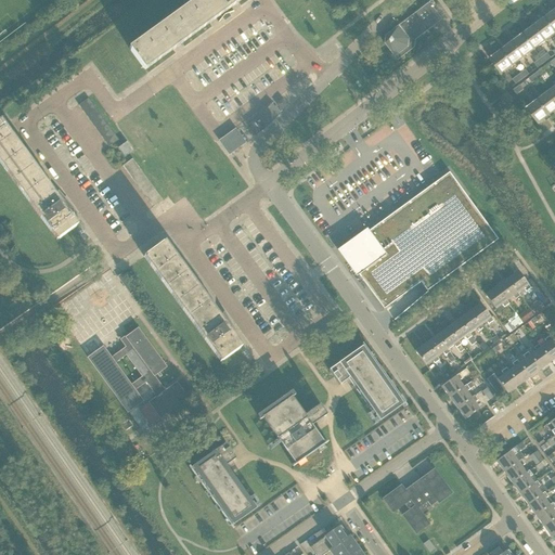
[(196,0),(179,13),(129,48),(144,71),(241,0),(196,0)]
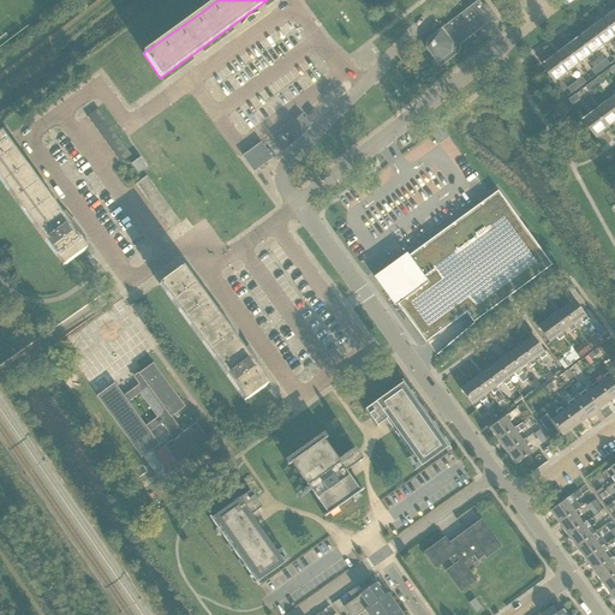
[(478,0),(477,0),(445,25),(427,39),(425,48),(440,67),(459,53),(460,43),(489,22),(478,6),(482,4),(478,0)]
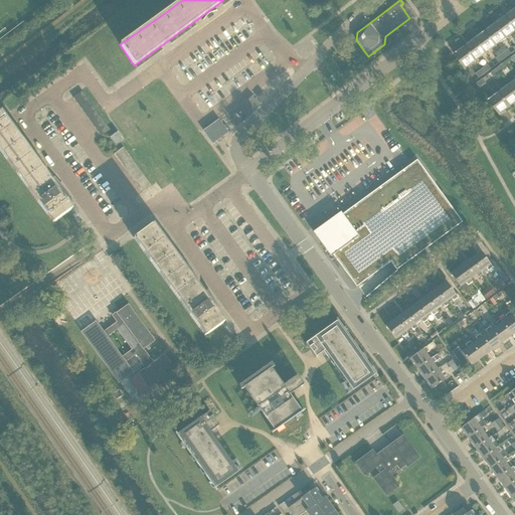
[(514,29),(514,9),(510,13),(508,11),(504,14),(506,16),(505,16),(514,29)]
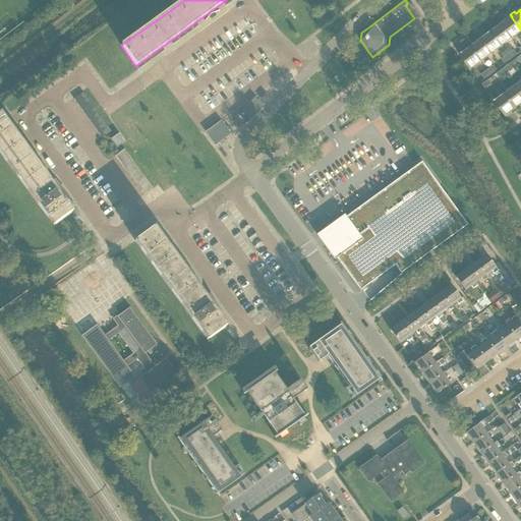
[(512,39),(520,32),(520,30),(511,16),(506,21),(504,19),(500,22),(502,24),(501,24),(512,39)]
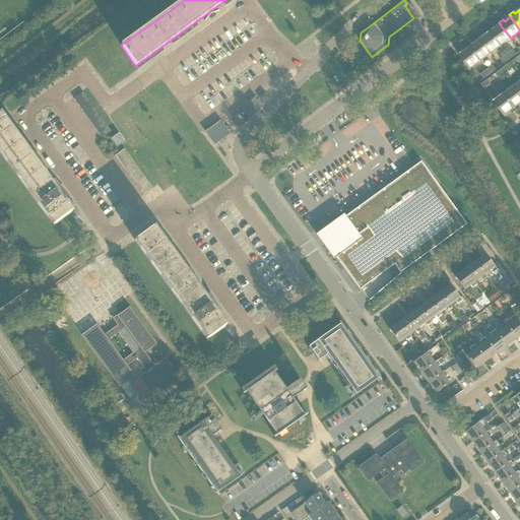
[(501,47),(511,39),(500,24),(495,28),(493,26),(489,29),(490,33),(501,47)]
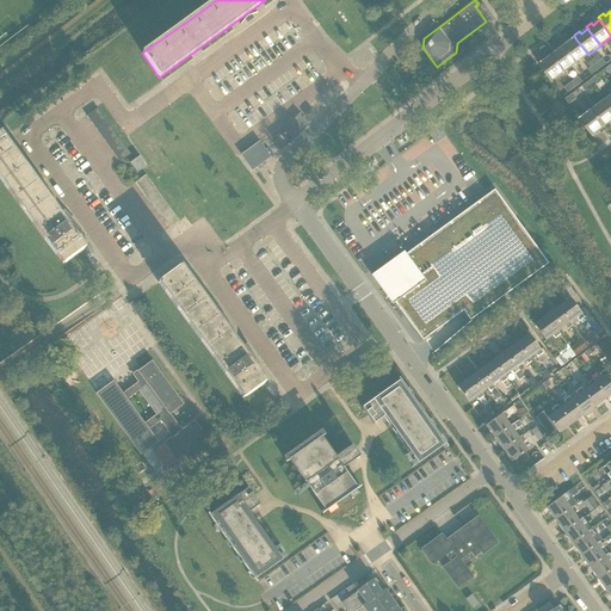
[(576,63),(588,55),(575,38),(569,43),(568,39),(562,44),(563,47),(576,63)]
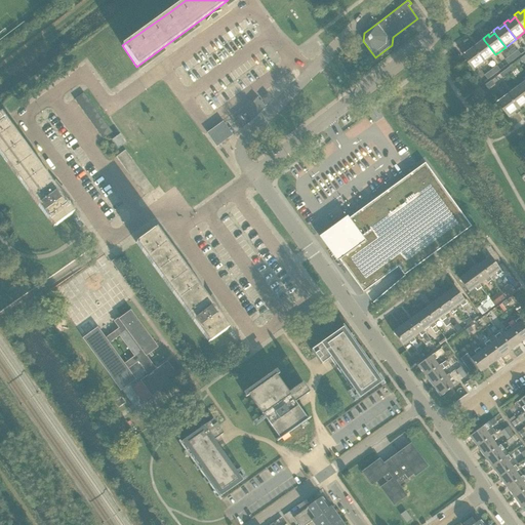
[(485,63),(495,54),(484,40),(479,44),(478,42),(473,45),(474,47),(485,63)]
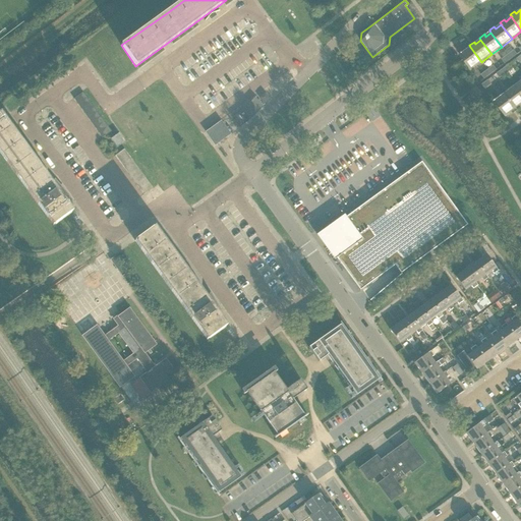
[(470,69),(481,62),(470,47),(465,52),(463,49),(458,53),(470,69)]
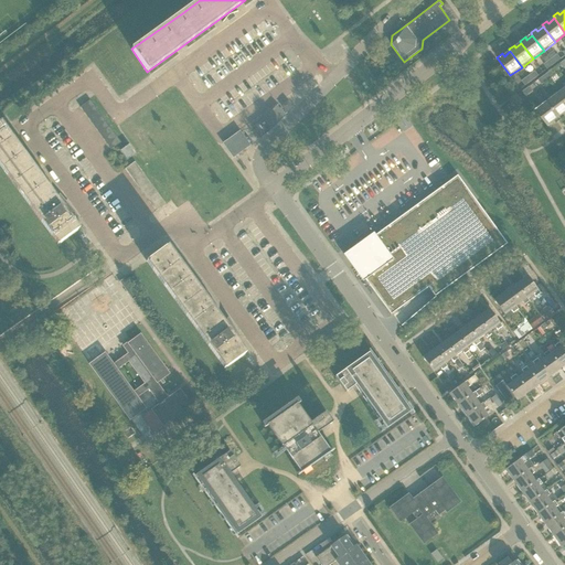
[(552,60),(555,65),(561,60),(557,55),(552,60)]
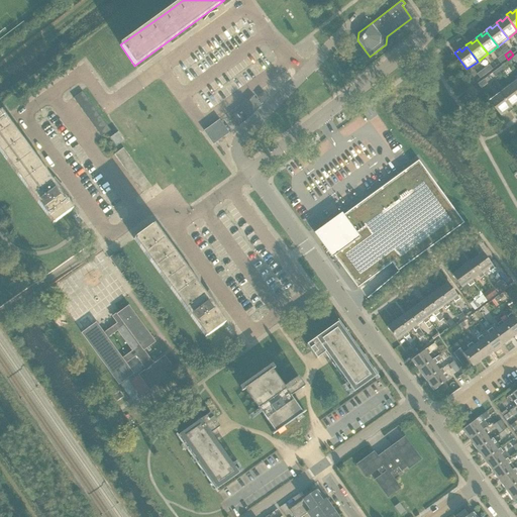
[(505,55),(498,60),(501,65),(508,60),(505,55)]
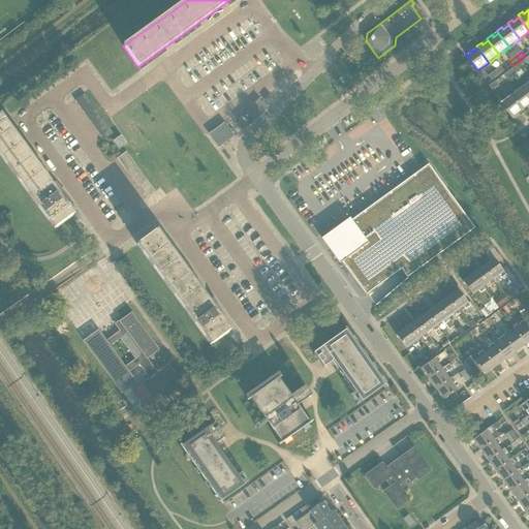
[(514,75),(520,70),(517,66),(510,70),(514,75)]
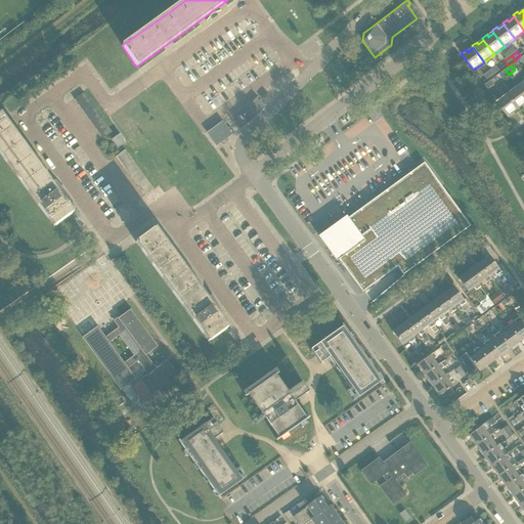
[(490,71),(494,76),(499,72),(496,67),(490,71)]
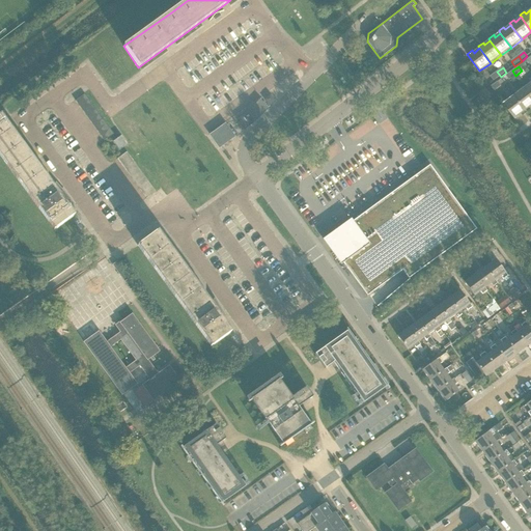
[(506,76),(509,80),(515,76),(512,71),(506,76)]
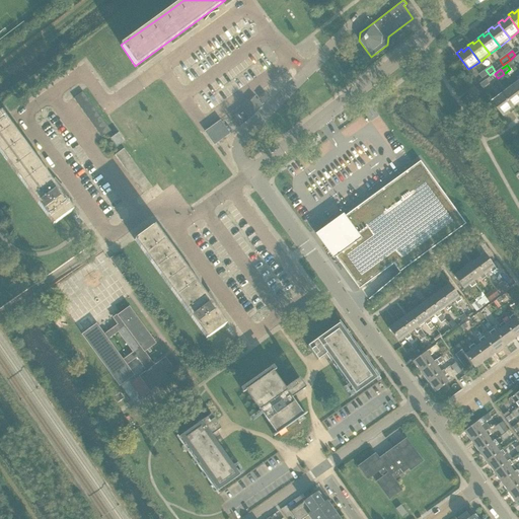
[(486,70),(479,75),(483,80),(490,75),(486,70)]
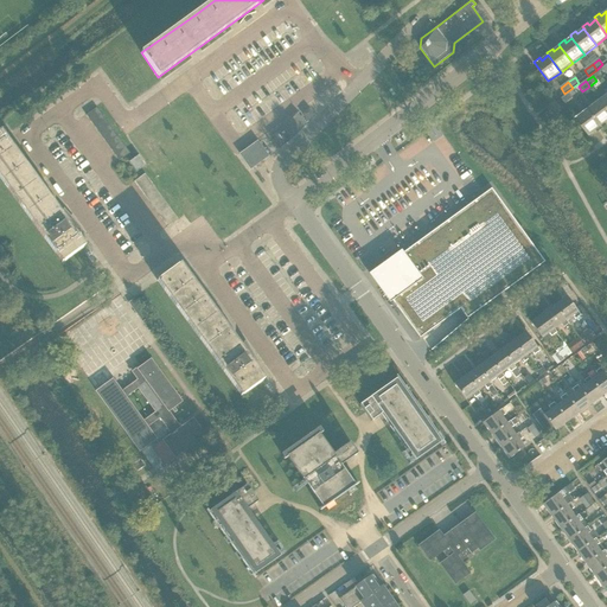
[(562,98),(566,103),(573,98),(569,94),(562,98)]
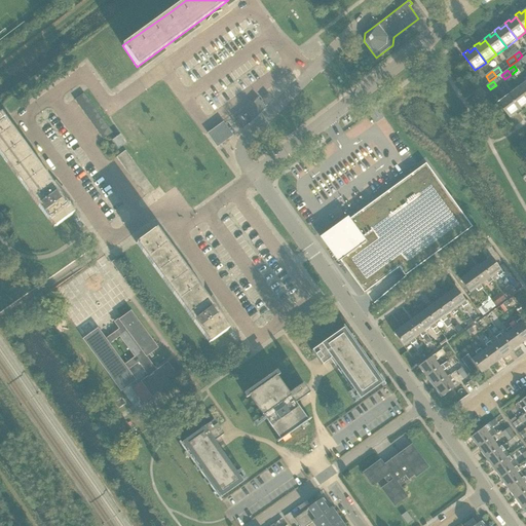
[(510,95),(522,111),(521,109),(525,105),(525,104),(525,95),(520,86),(510,95)]
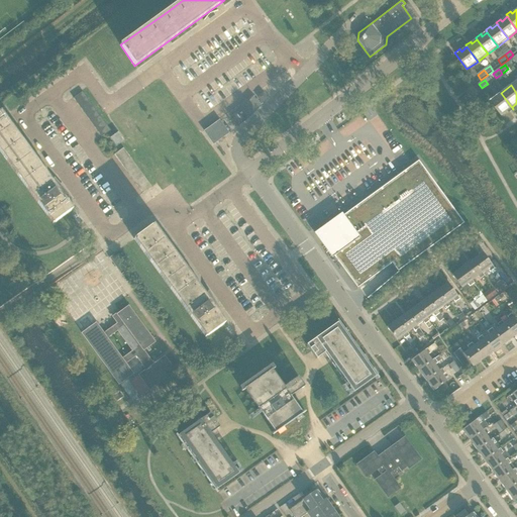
[(77,103),(86,97),(82,92),(73,98),(77,103)]
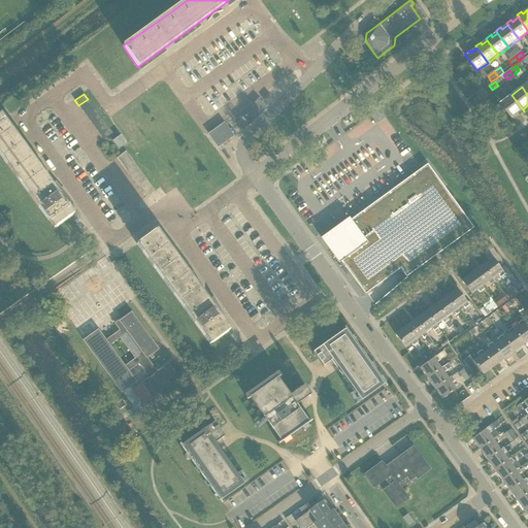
[(520,114),(524,111),(512,95),(501,102),(512,117),(518,112),(520,114)]
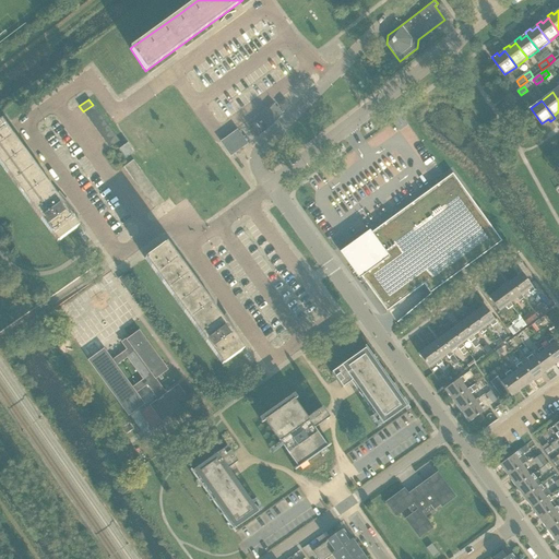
[(86,117),(96,109),(93,105),(83,111),(86,117)]
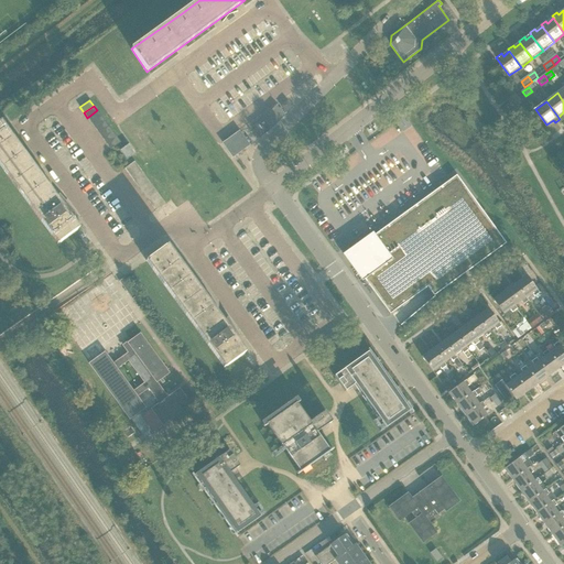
[(97,110),(87,118),(91,122),(101,116),(97,110)]
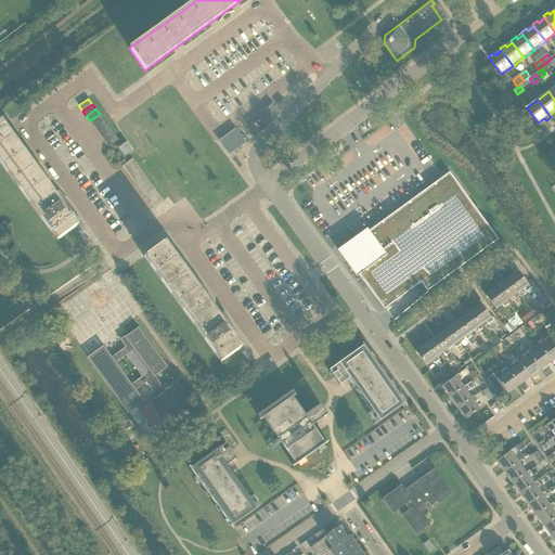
[(269,108),(259,118),(250,125),(257,133),(266,127),(276,116),(269,108)]
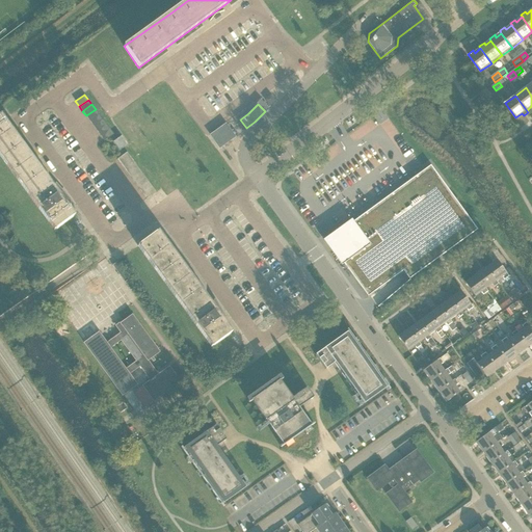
[(96,109),(86,115),(89,121),(99,114),(96,109)]
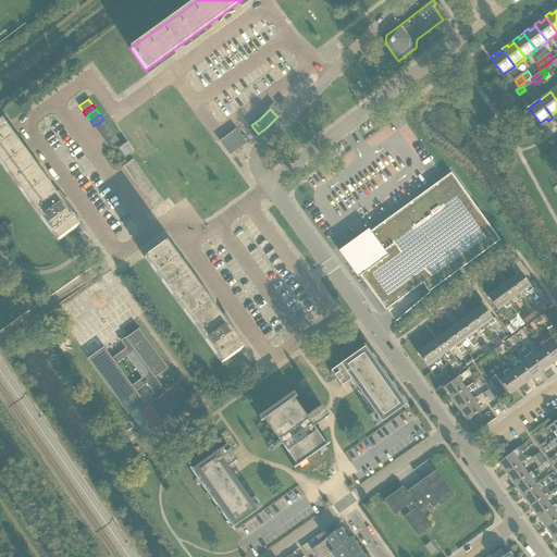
[(103,120),(94,126),(98,132),(107,125),(103,120)]
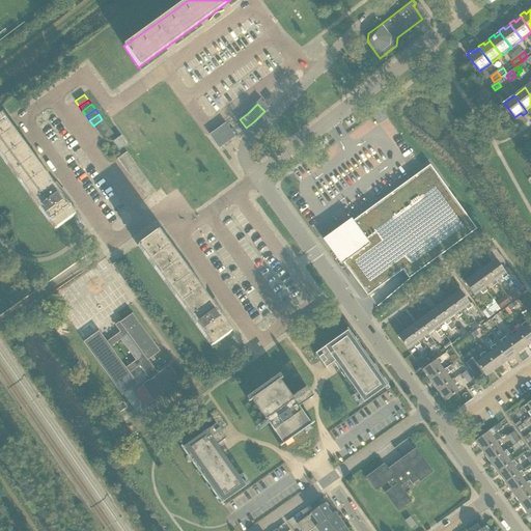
[(55,193),(0,117),(0,151),(56,229),(73,217),(63,204),(67,201),(59,190),(55,193)]
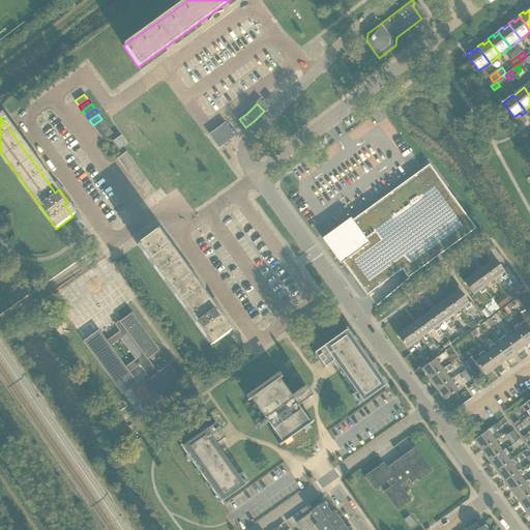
[(101,119),(93,125),(96,130),(106,124),(101,119)]
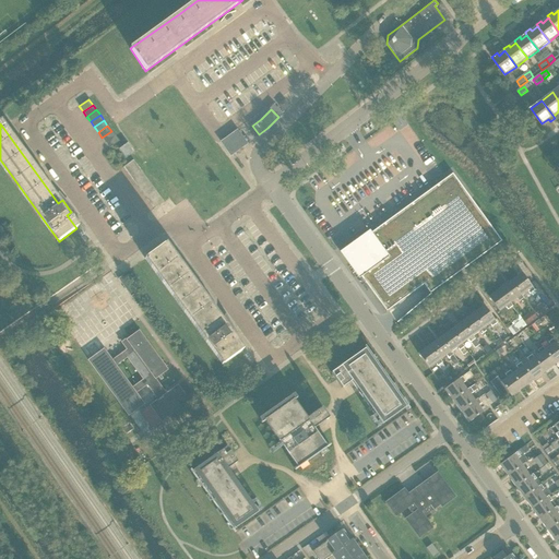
[(111,131),(102,138),(106,143),(115,135),(111,131)]
